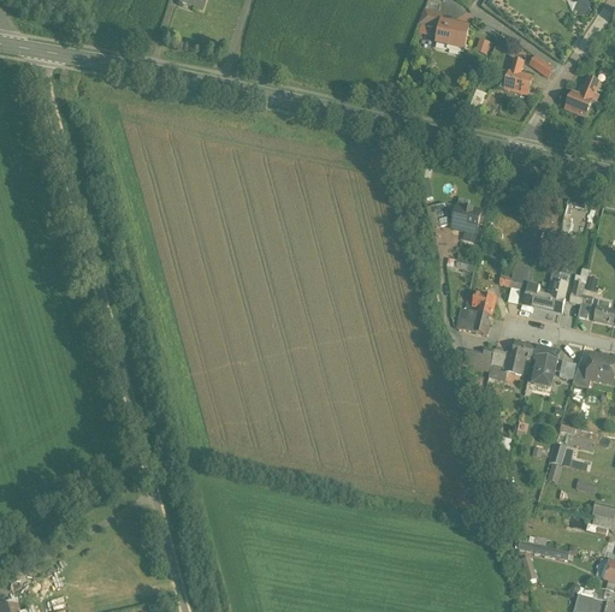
[(590,4),(584,0),(579,0),(574,7),(584,13),(590,4)]
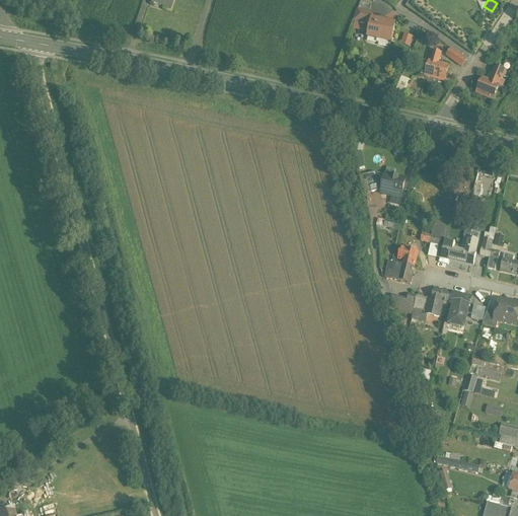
[(357,7),(352,19),(369,23),(367,35),(390,41),(394,23),(367,17),(369,10),(357,7)]
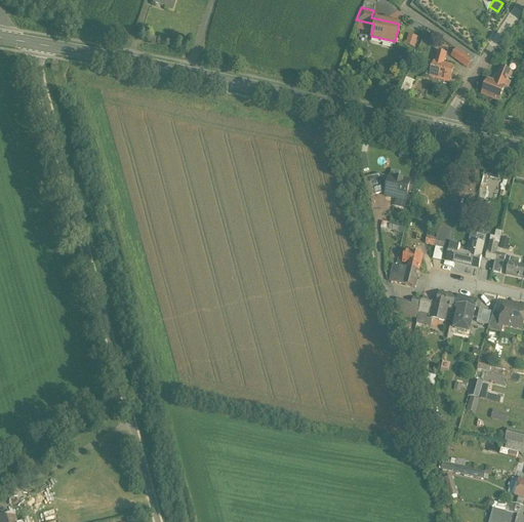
[(408,34),(405,42),(413,45),(415,36),(408,34)]
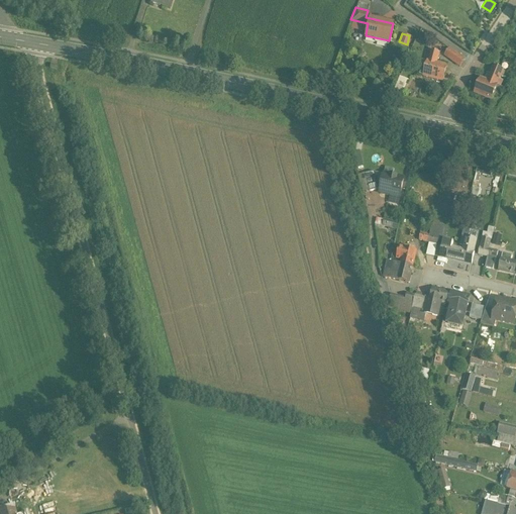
[(458,65),(463,58),(448,47),(443,54),(458,65)]
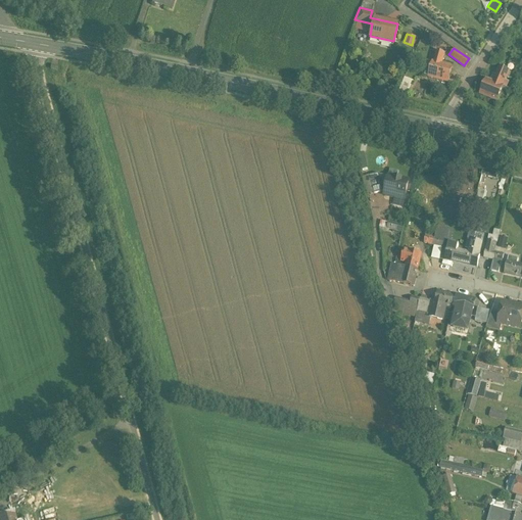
[(444,52),(435,49),(432,60),(431,60),(427,76),(447,81),(452,63),(441,60),(444,52)]
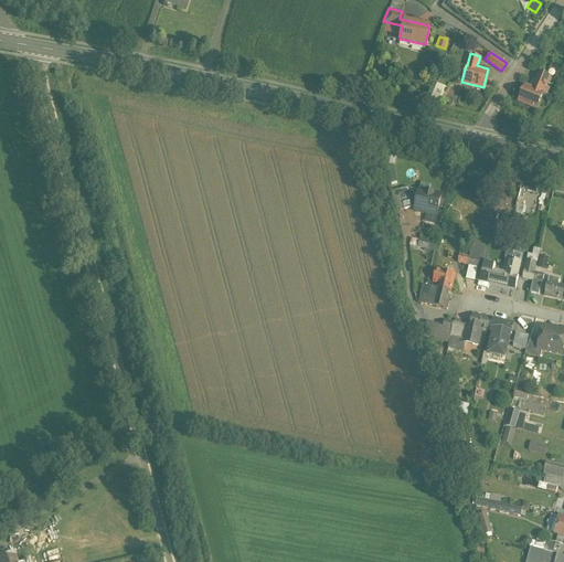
[(528,85),(524,83),(517,101),(536,108),(543,92),(546,93),(549,87),(545,86),(550,74),(538,70),(534,78),(531,76),(528,85)]
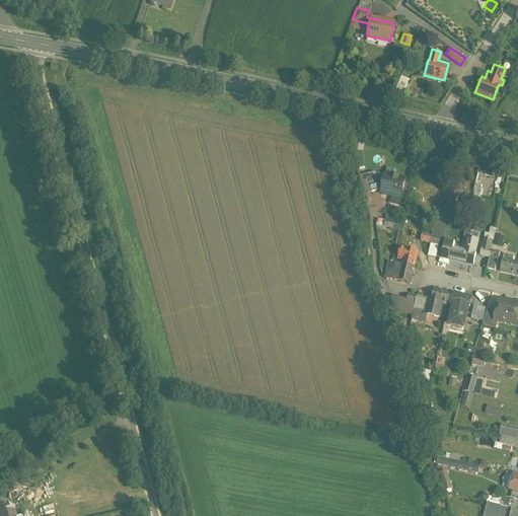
[(384,172),(373,170),(365,172),(370,190),(377,188),(381,189),(384,172)]
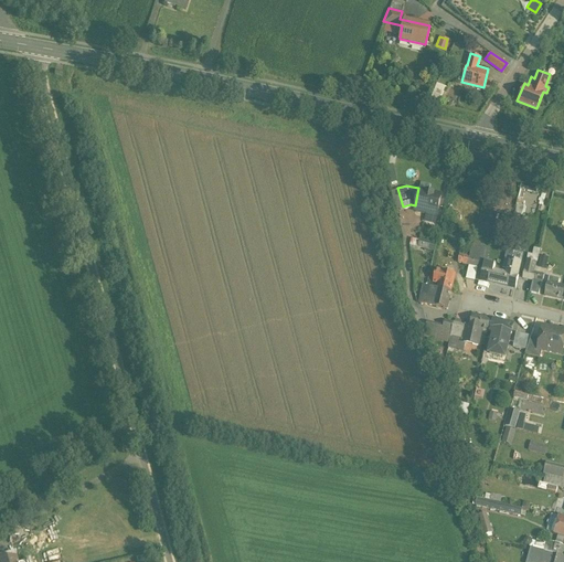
[(414,208),(436,212),(440,193),(418,188),(415,205),(414,208)]
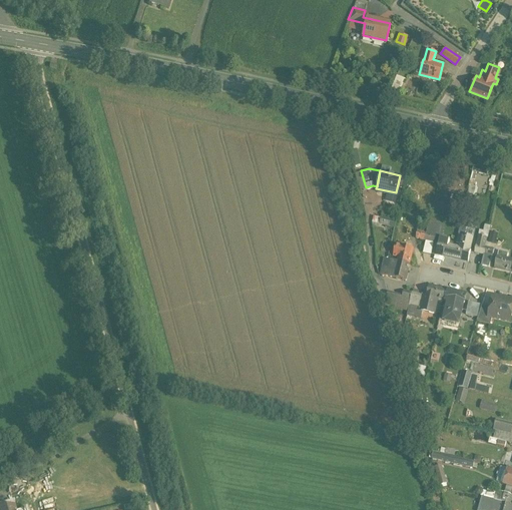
[(373,214),(371,220),(393,226),(395,220),(373,214)]
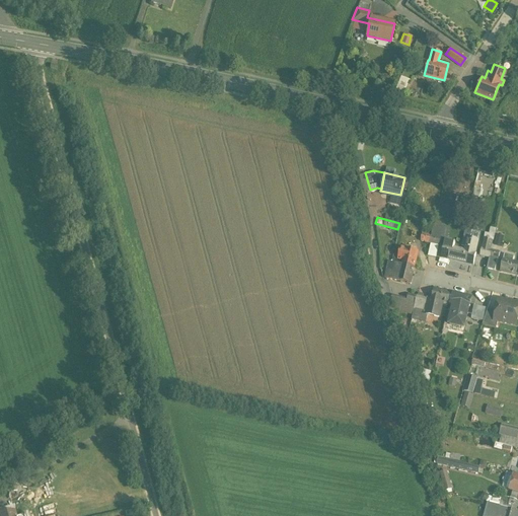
[(422,239),(438,243),(441,227),(432,225),(433,220),(427,219),(422,239)]
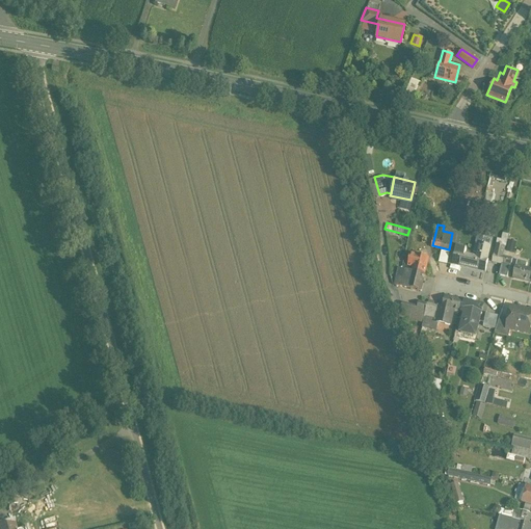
[(473,252),(467,249),(468,245),(456,243),(451,263),(469,267),(473,252)]
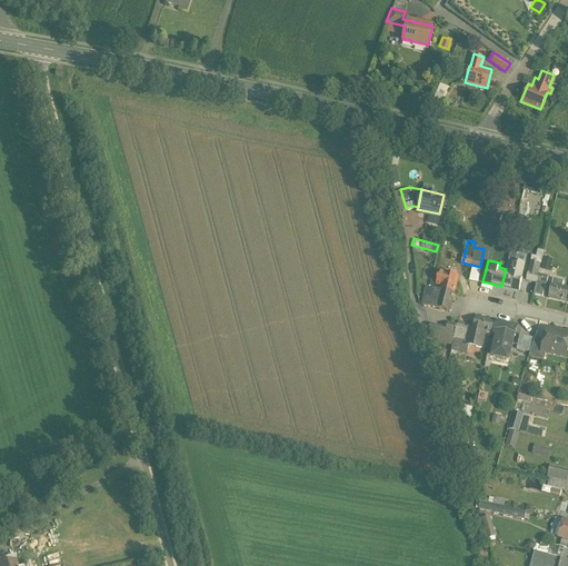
[(506,269),(501,286),(518,290),(525,266),(514,264),(511,270),(506,269)]
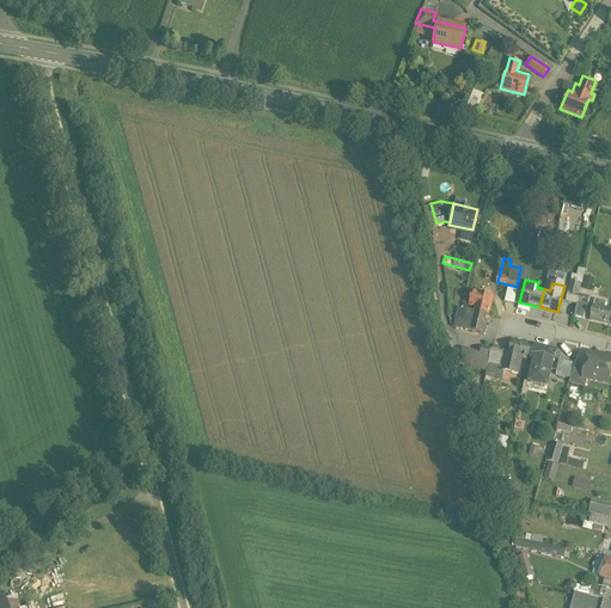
[(575,315),(584,318),(590,298),(582,295),(584,287),(572,284),(568,299),(579,301),(575,315)]
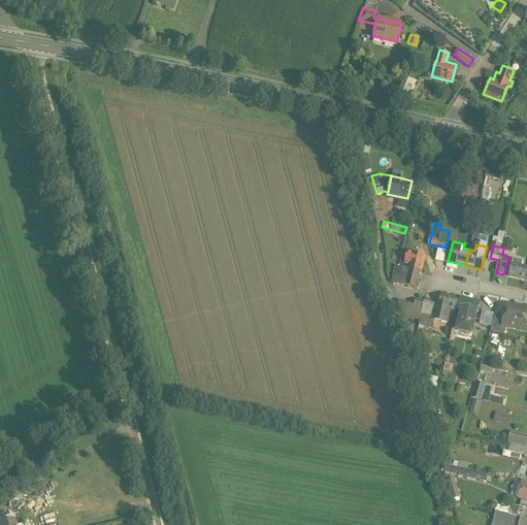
[(408,267),(421,270),(424,254),(406,250),(403,262),(409,263),(408,267)]
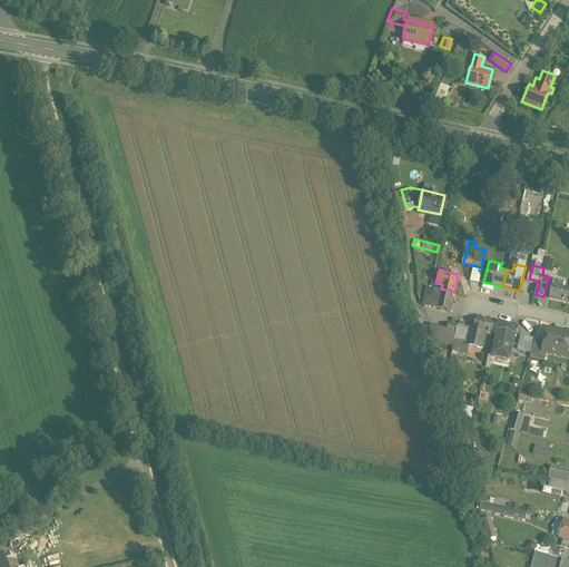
[(568,300),(568,285),(563,285),(565,280),(552,276),(547,299),(568,304),(568,300)]
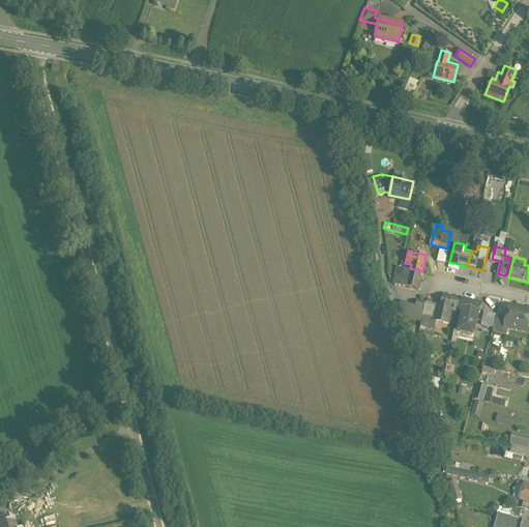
[(392,282),(418,288),(422,271),(410,268),(395,265),(392,282)]
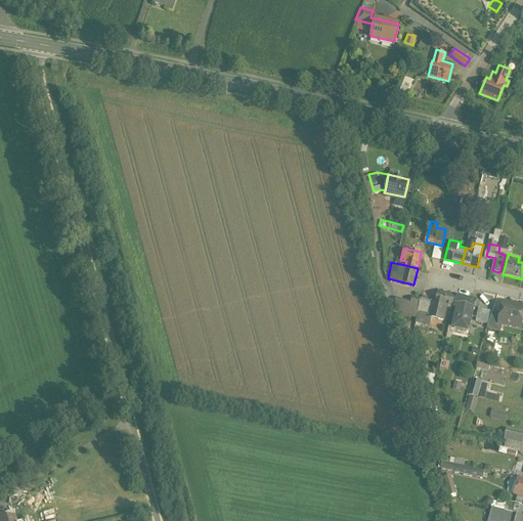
[(453,294),(437,290),(435,301),(433,301),(430,314),(430,315),(431,316),(442,318),(445,304),(451,306),(453,294)]
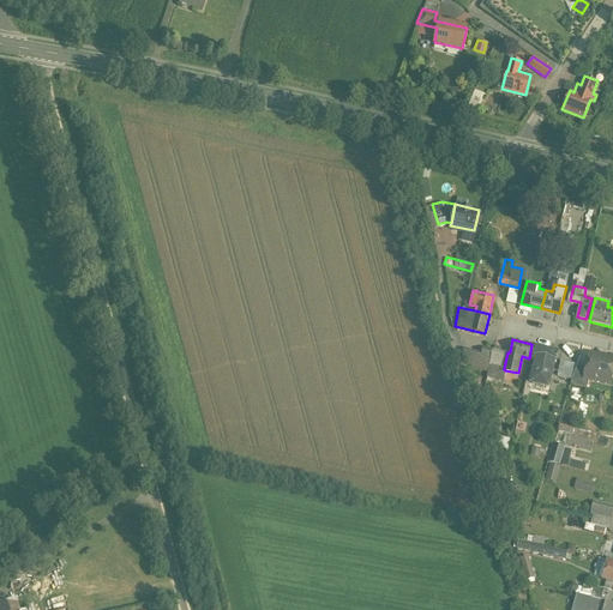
[(547,362),(551,348),(532,344),(529,358),(535,360),(530,381),(548,386),(552,363),(547,362)]
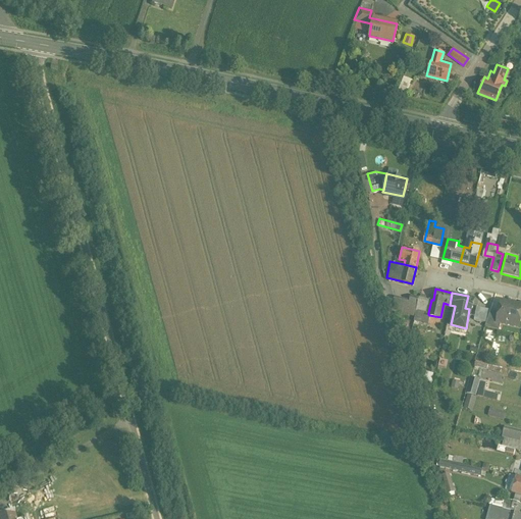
[(425,312),(428,298),(410,295),(409,301),(394,298),(391,311),(414,316),(415,310),(425,312)]
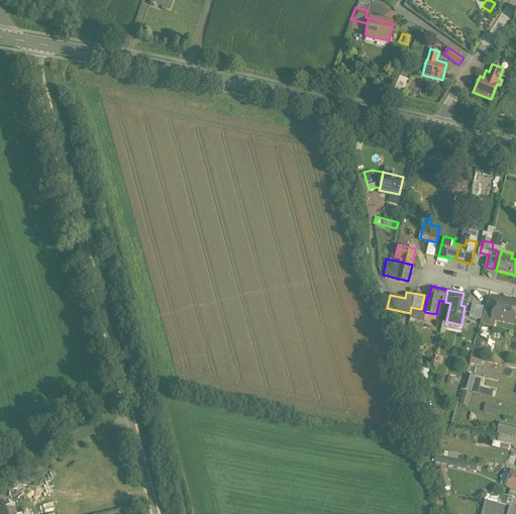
[(515,309),(515,301),(496,297),(494,308),(492,317),(495,317),(513,321),(515,309)]
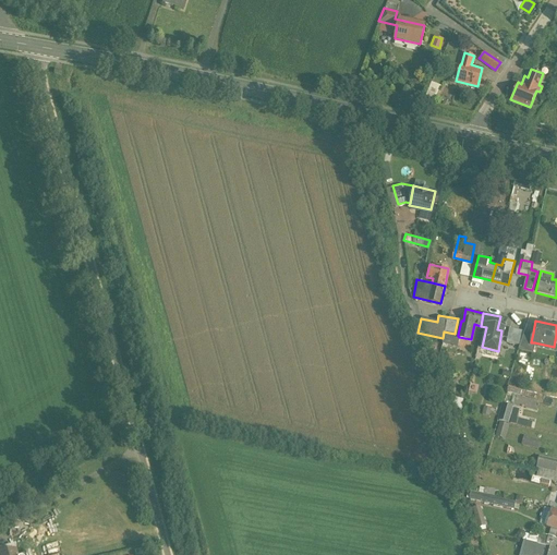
[(518,344),(521,329),(509,327),(506,340),(518,344)]
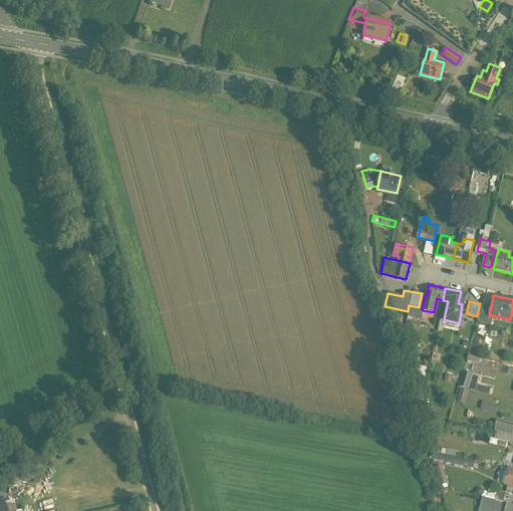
[(489,315),(491,306),(482,304),(477,320),(490,323),(492,315),(489,315)]
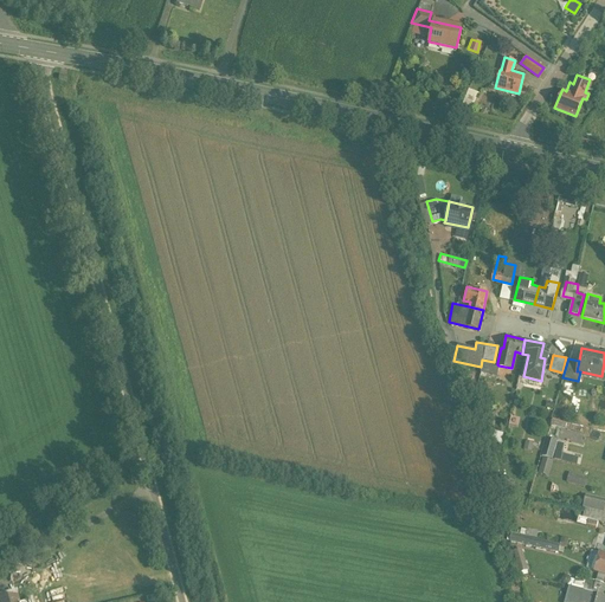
[(494,362),(482,360),(481,367),(480,371),(496,375),(499,366),(497,364),(497,363),(494,362)]
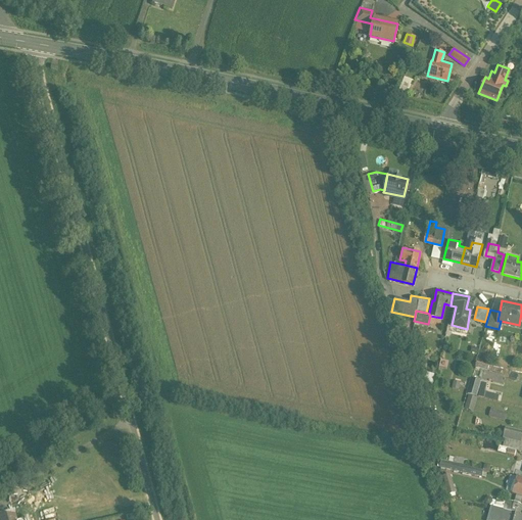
[(467,392),(475,394),(479,380),(471,378),(467,392)]
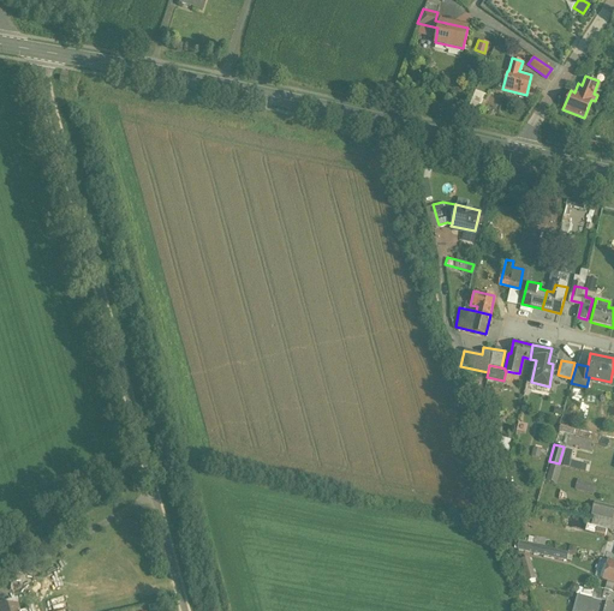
[(560,467),(550,465),(547,479),(555,481),(560,467)]
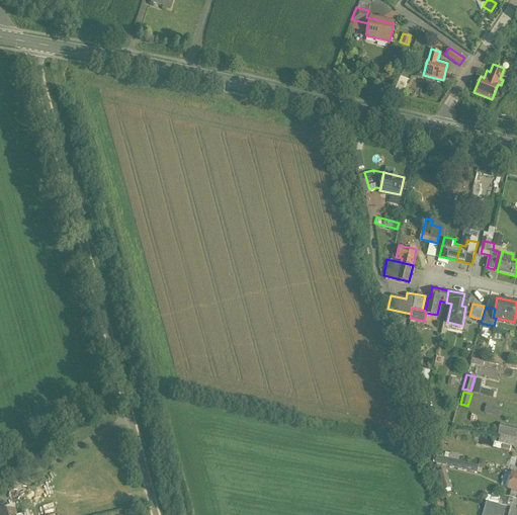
[(500,408),(486,404),(484,411),(498,415),(500,408)]
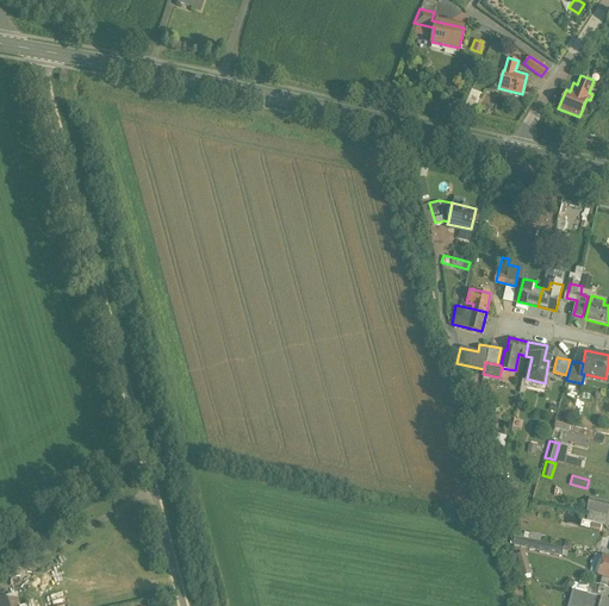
[(608,524),(608,513),(589,510),(585,518),(591,520),(589,526),(600,529),(602,523),(608,524)]
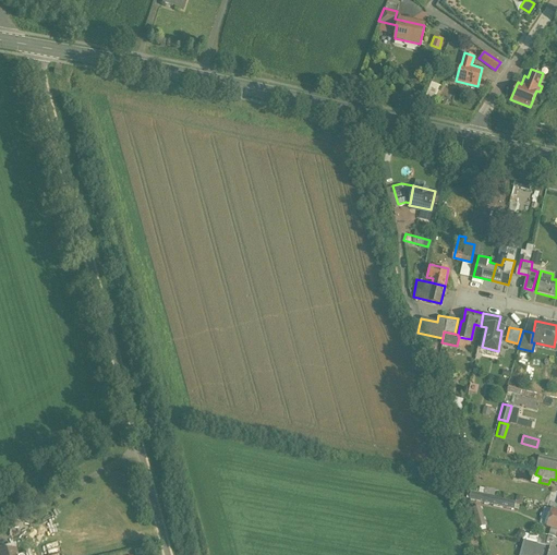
[(556,509),(552,508),(547,525),(556,528),(556,509)]
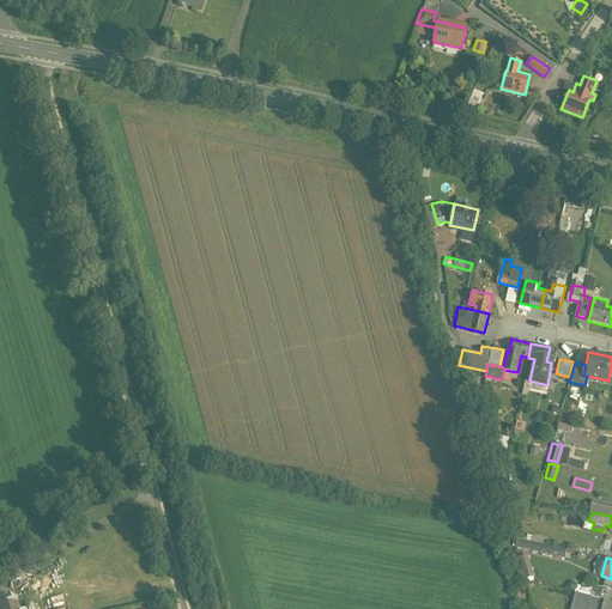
[(605,608),(609,600),(611,590),(592,585),(589,595),(587,595),(582,608),(605,608)]
